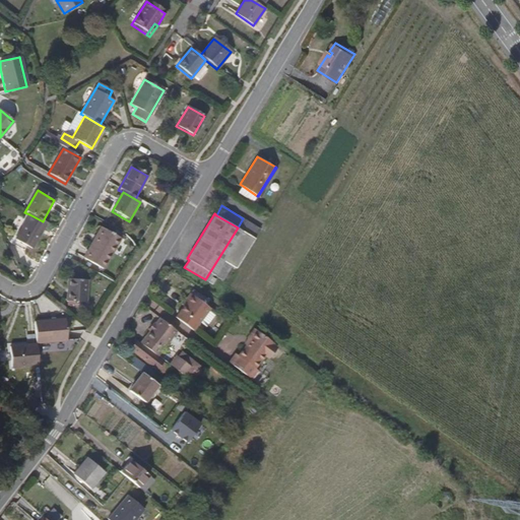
[(31,251),(47,224),(43,221),(29,214),(14,241),(31,251)]
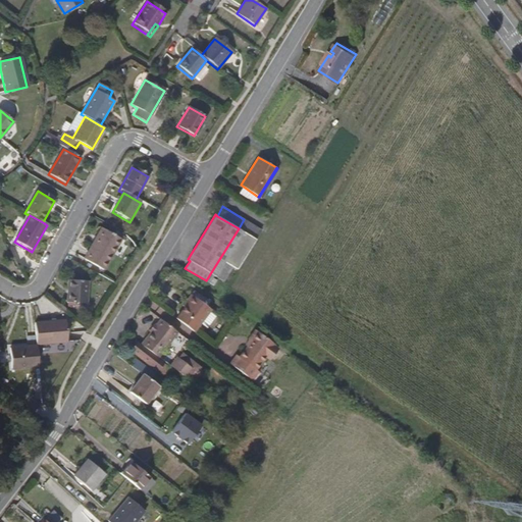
[(244,219),(239,228),(256,239),(261,229),(244,219)]
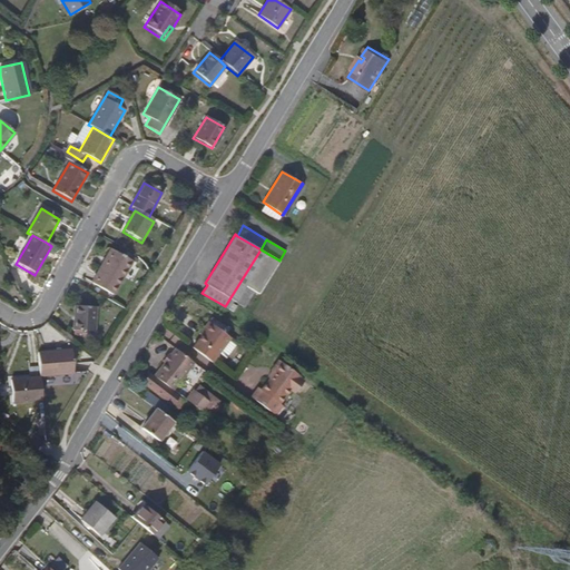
[(261,249),(225,306),(228,308),(234,301),(236,302),(245,285),(254,291),(259,294),(279,261),(261,249)]
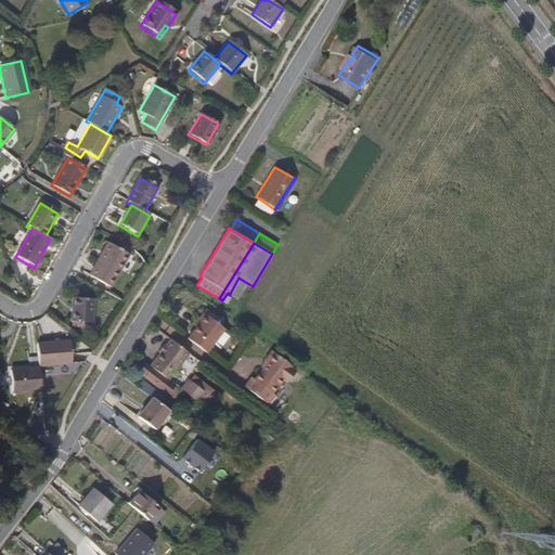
[(88,278),(108,289),(128,256),(108,244),(88,278)]
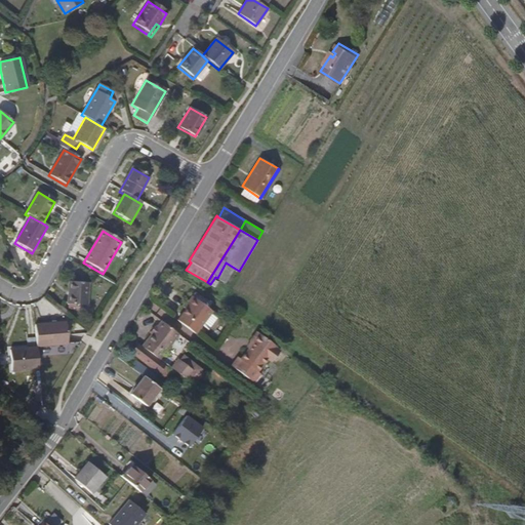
[(226,263),(217,278),(226,282),(234,268),(226,263)]
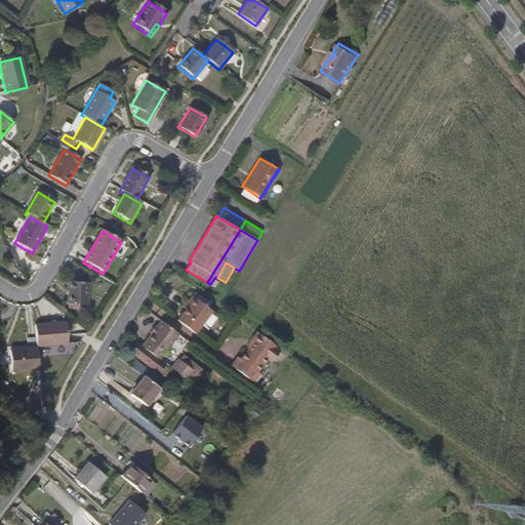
[(85,308),(86,284),(67,283),(65,306),(85,308)]
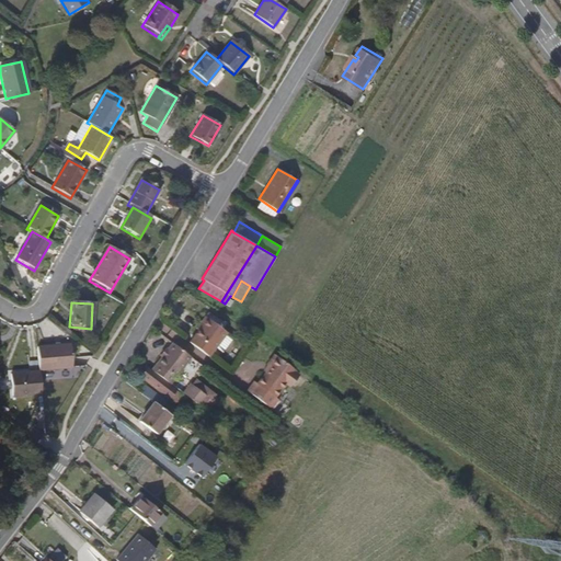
[(198,330),(191,342),(209,356),(227,331),(205,315),(199,323),(202,325),(198,330)]
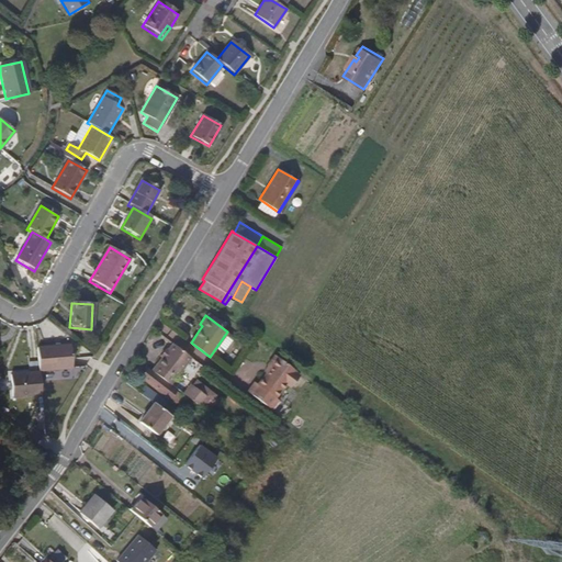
[(191,356),(173,343),(167,350),(163,356),(152,370),(170,384),(191,356)]
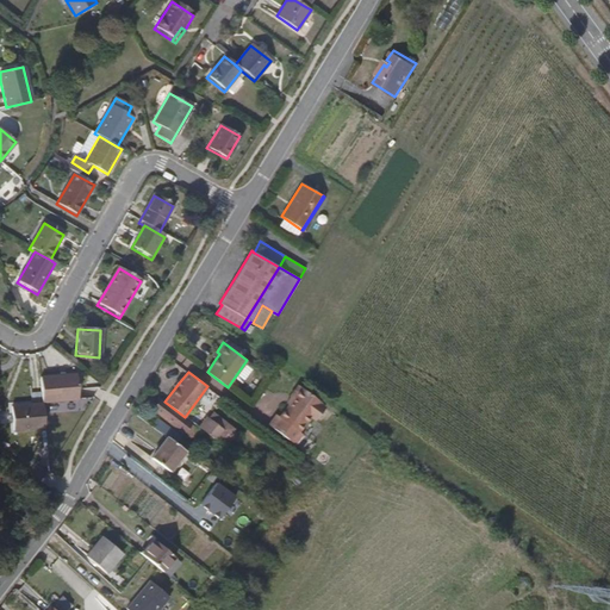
[(37,381),(39,406),(76,404),(74,378),(37,381)]
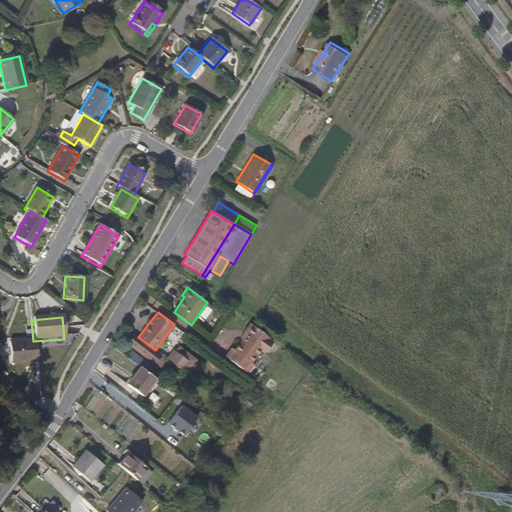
[(270,337),(272,335),(252,320),(244,331),(247,333),(236,348),(233,346),(226,355),(248,371),(255,363),(252,361),(264,345),(269,349),(275,341),(270,337)]
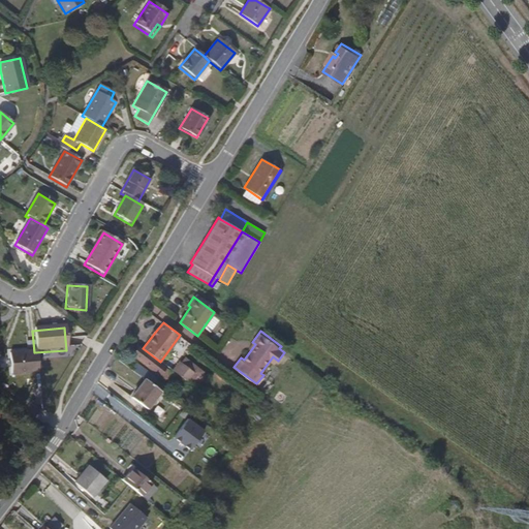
[(133,354),(138,347),(133,343),(127,350),(133,354)]
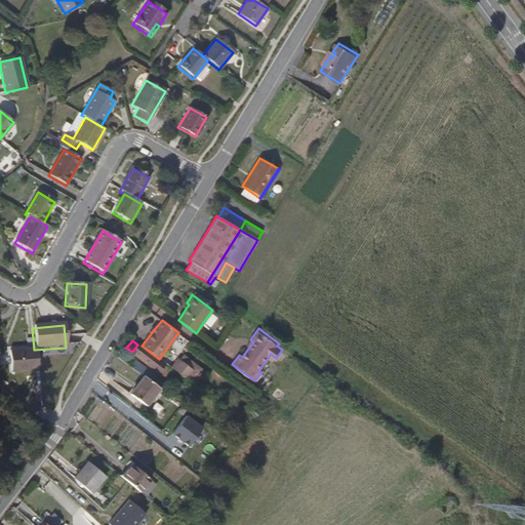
[(164,365),(137,345),(132,352),(159,371),(161,368),(164,365)]
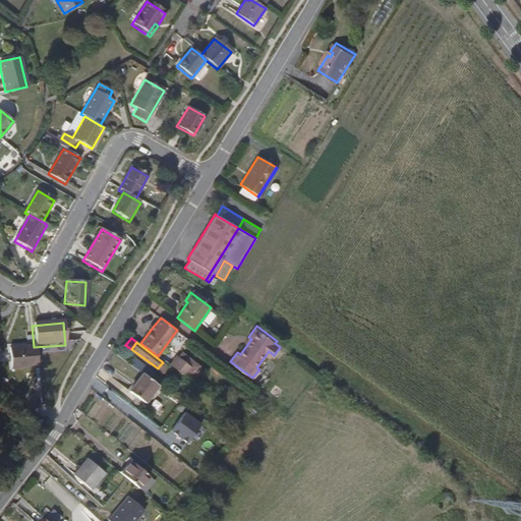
[(8,371),(36,369),(34,348),(7,351),(8,371)]
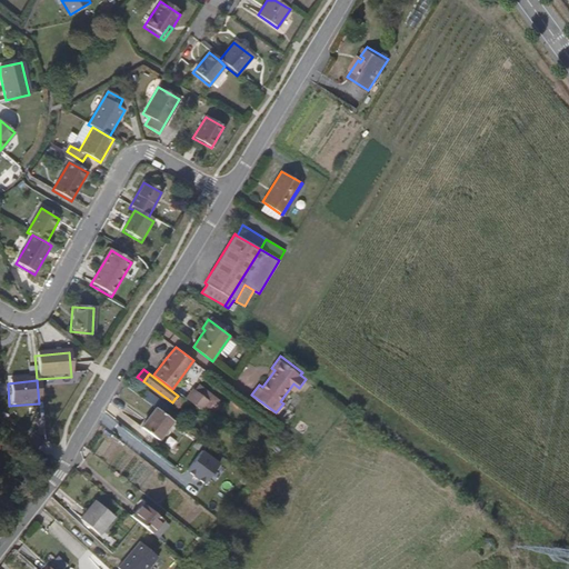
[(211,417),(221,401),(205,390),(195,407),(211,417)]
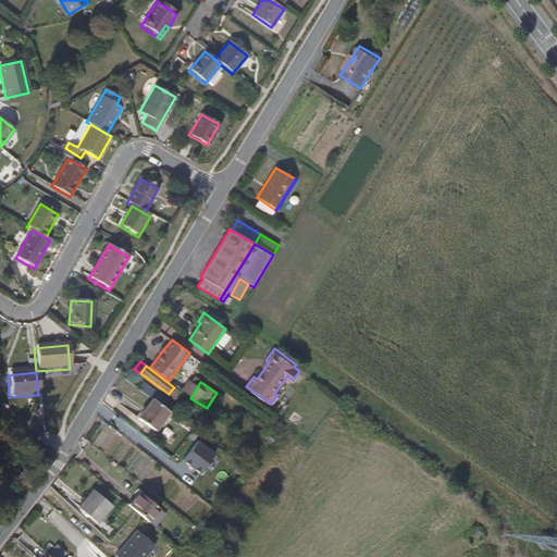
[(174,386),(174,387),(171,391),(181,399),(185,395),(174,386)]
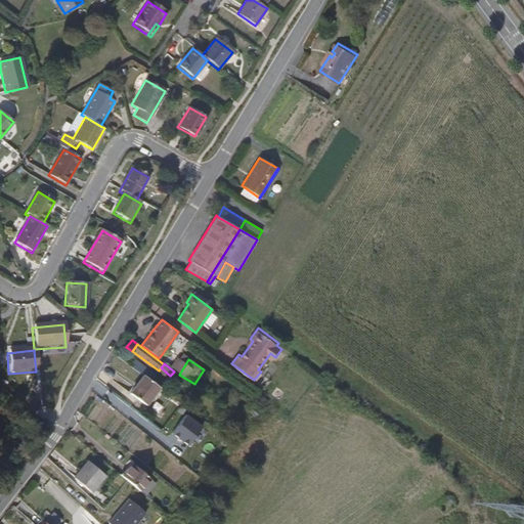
[(130,393),(145,404),(159,387),(143,375),(130,393)]
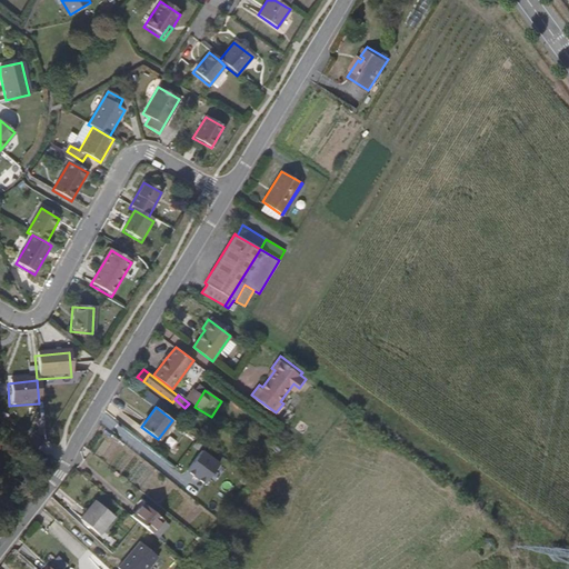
[(99,533),(113,516),(96,500),(80,518),(99,533)]
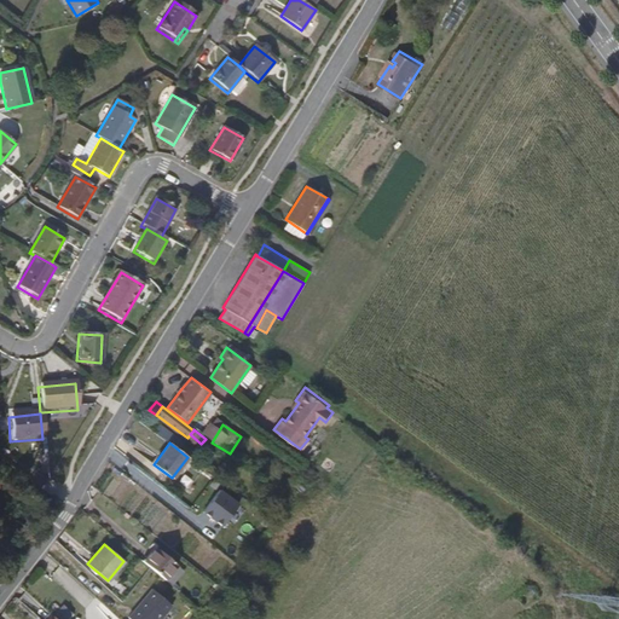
[(143,561),(155,547),(152,544),(140,559),(143,561)]
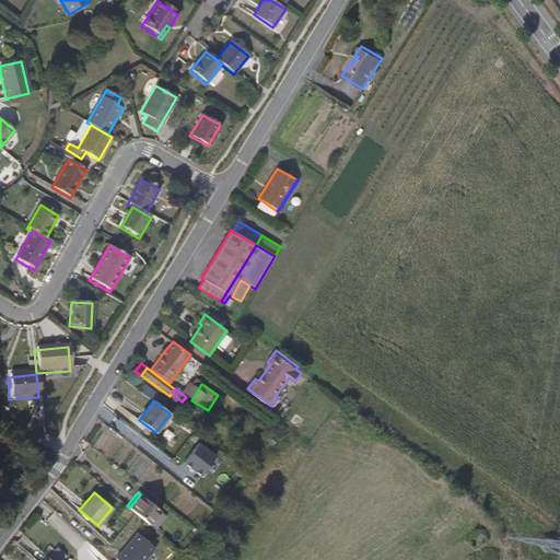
[(129,508),(150,524),(160,511),(140,494),(129,508)]
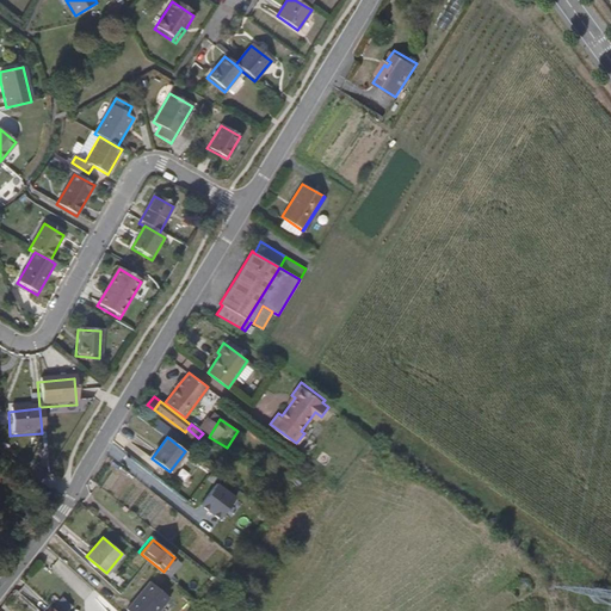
[(156,610),(168,597),(149,580),(125,608),(129,610),(156,610)]
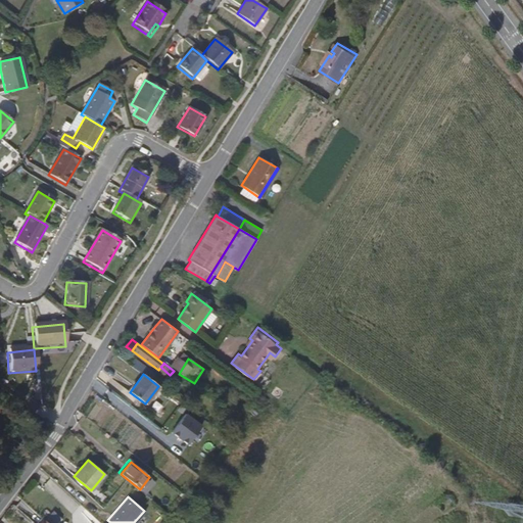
[(47,519),(54,522),(58,522),(62,518),(52,512),(47,519)]
